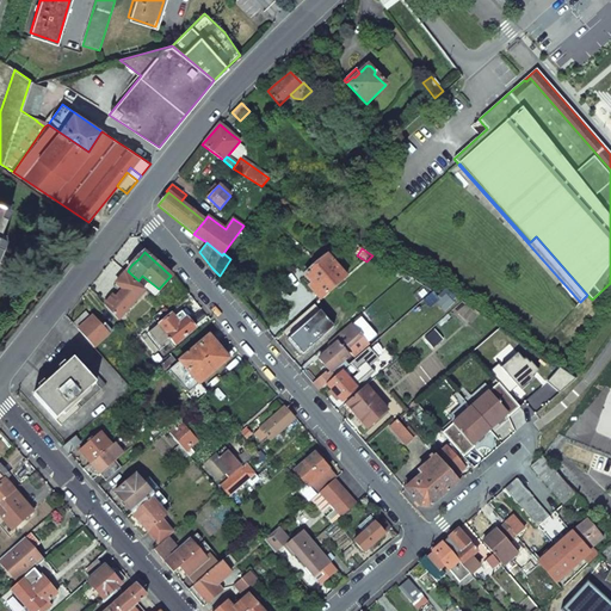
[(327,254),(304,273),(315,287),(312,289),(321,300),(346,277),(327,254)]
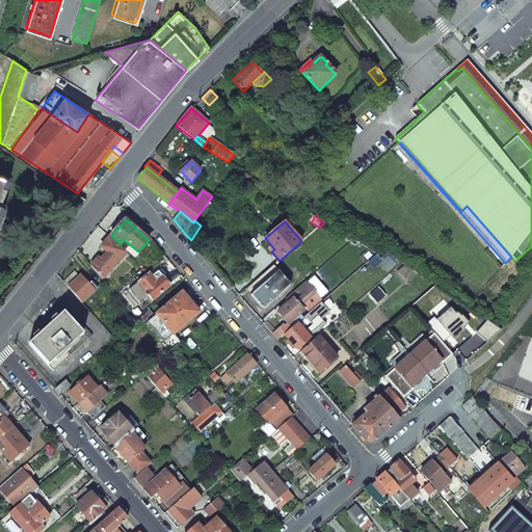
[(118,222),(112,229),(114,231),(122,224),(118,222)]
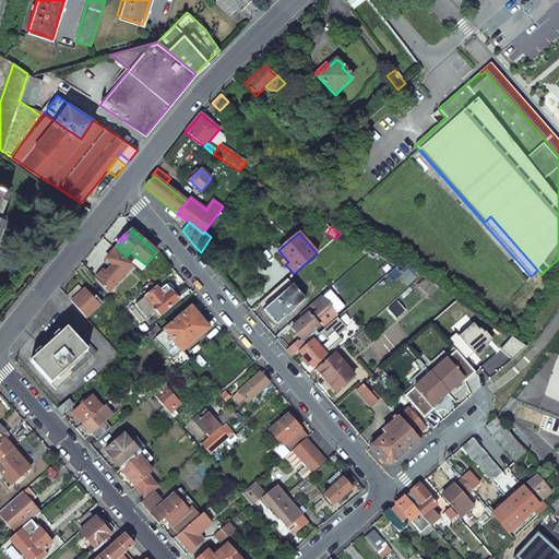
[(103,270),(95,277),(108,292),(131,265),(115,250),(110,256),(106,260),(113,265),(109,269),(106,273),(103,270)]
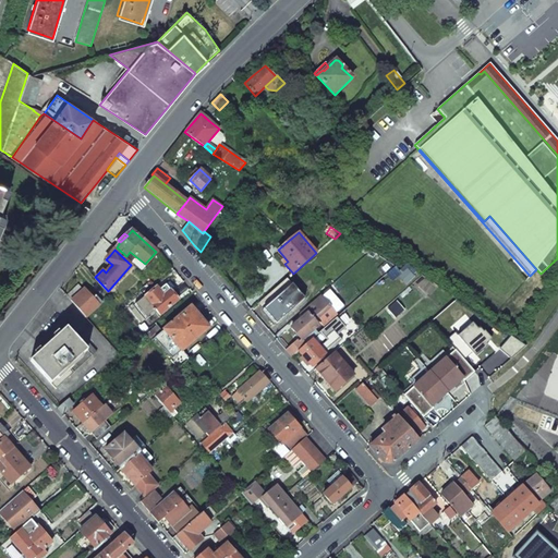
[(77,284),(65,295),(68,296),(71,301),(83,290),(77,284)]
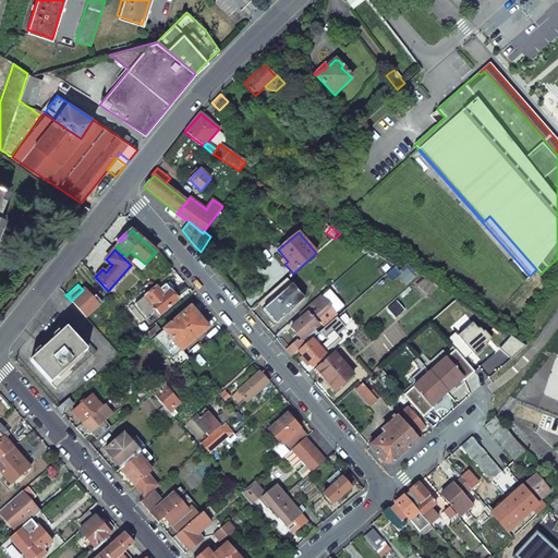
[(156,288),(144,296),(155,310),(159,315),(178,300),(166,284),(158,291),(156,288)]
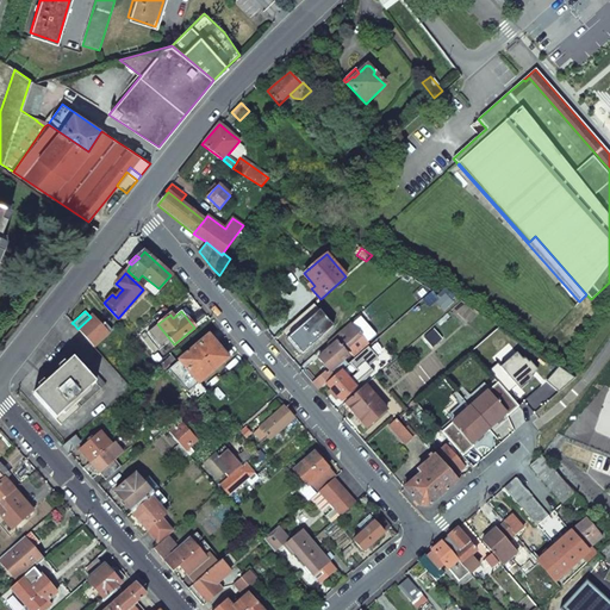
[(319,311),(288,337),(302,353),(332,327),(319,311)]
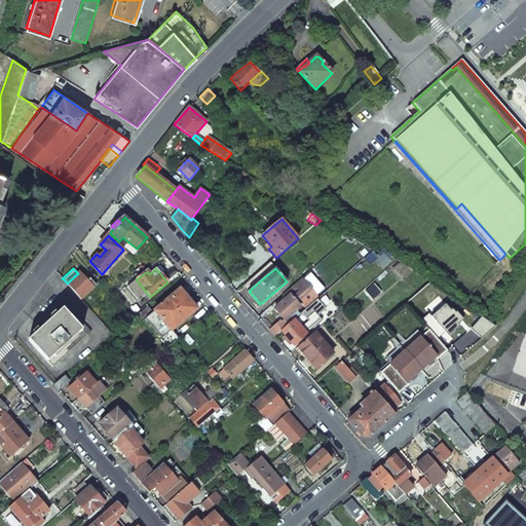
[(78,273),(67,284),(80,299),(89,292),(92,289),(86,284),(82,278),(78,273)]
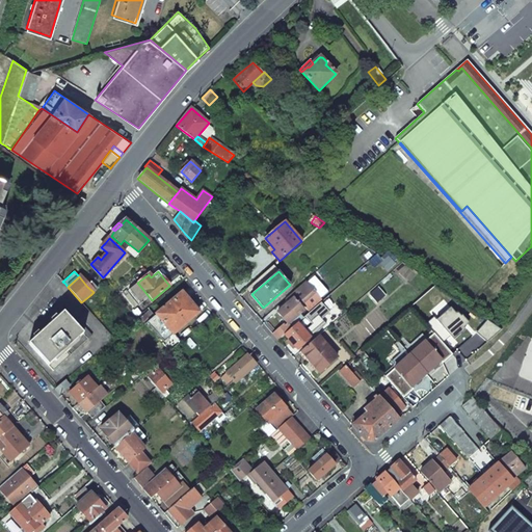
[(299,307),(315,293),(306,282),(285,299),(289,303),(278,313),(288,323),(298,314),(302,311),(299,307)]
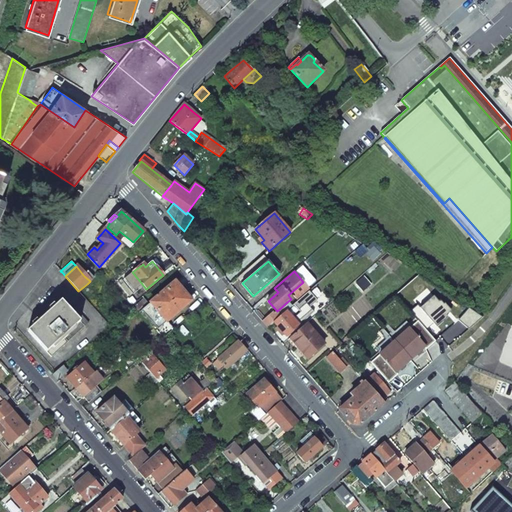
[(88,272),(84,276),(90,281),(93,278),(88,272)]
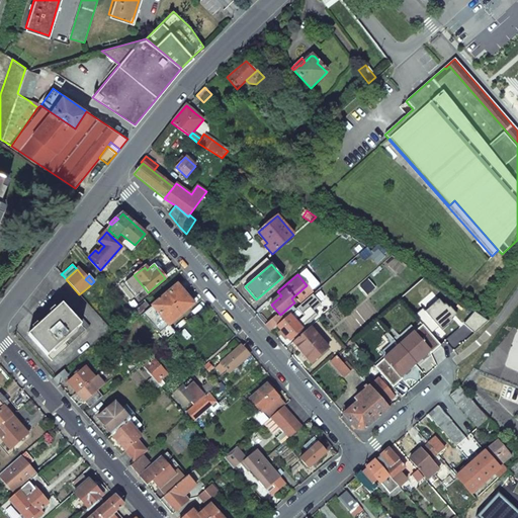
[(134,275),(124,283),(135,294),(144,287),(134,275)]
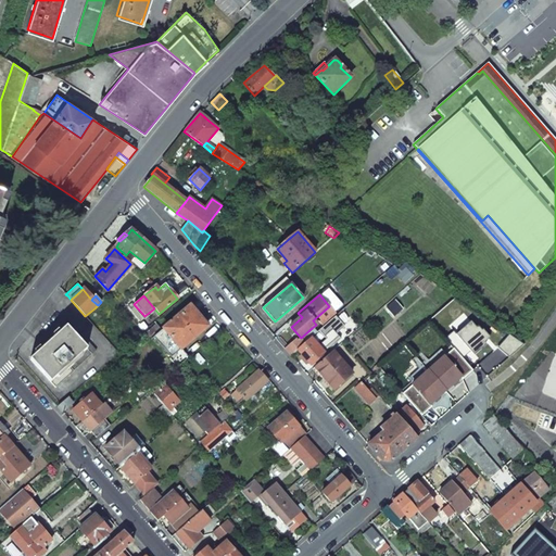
[(395,301),(388,307),(394,316),(403,308),(395,301)]
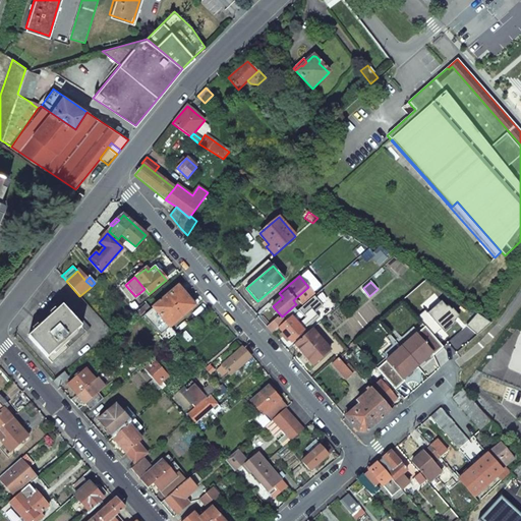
[(178,287),(151,309),(168,329),(170,328),(194,306),(178,287)]
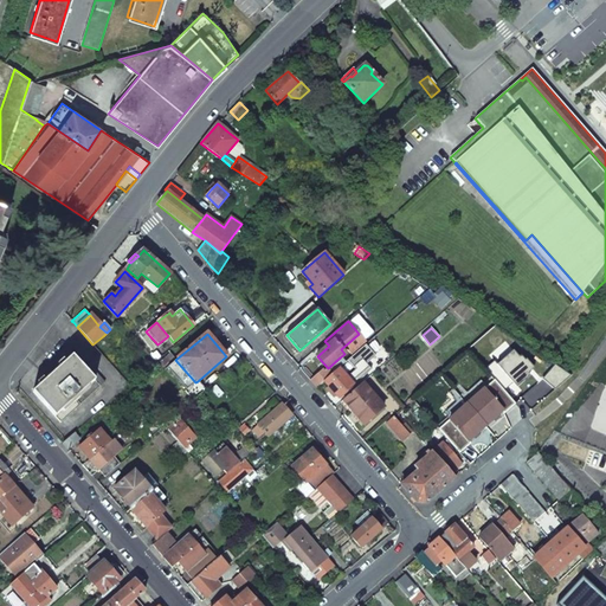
[(366,345),(345,362),(339,368),(353,385),(356,382),(355,379),(360,375),(362,378),(371,371),(366,365),(375,356),(366,345)]
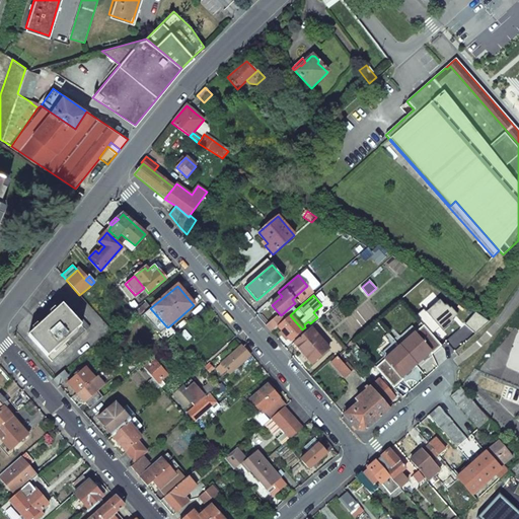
[(423,325),(431,334),(439,327),(440,328),(457,314),(451,306),(449,307),(446,303),(444,305),(439,299),(417,317),(423,325)]
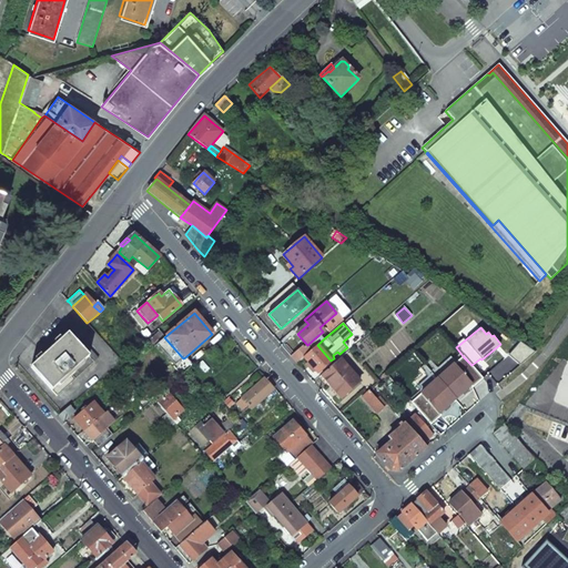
[(89,357),(51,391),(57,396),(98,358),(72,330),(68,334),(89,357)]
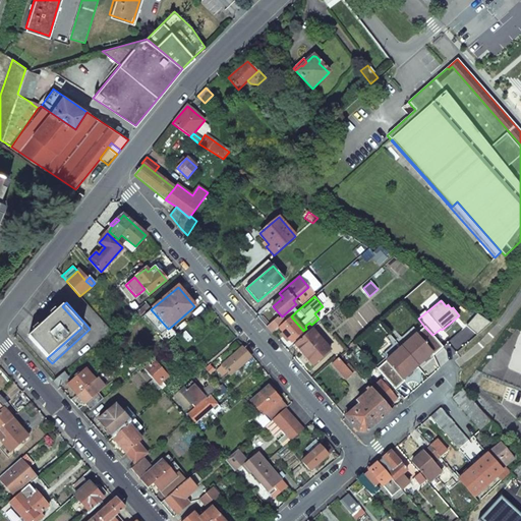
[(146,303),(135,312),(140,317),(143,315),(151,309),(146,303)]
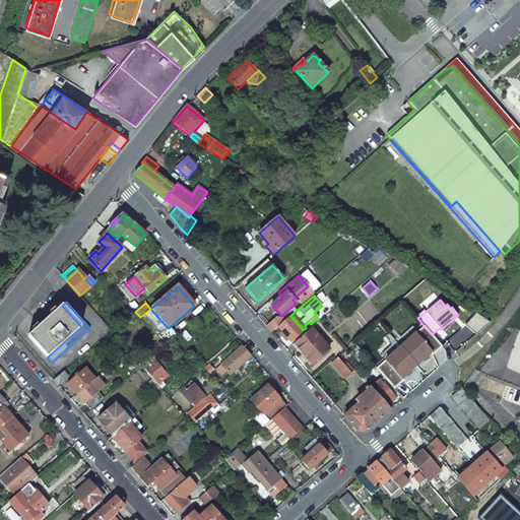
[(45,321),(27,336),(47,358),(81,327),(62,306),(45,321)]
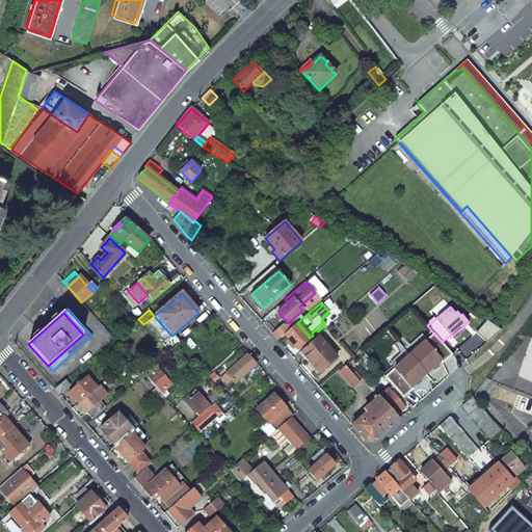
[(298,314),(288,323),(292,327),(297,323),(302,318),(298,314)]
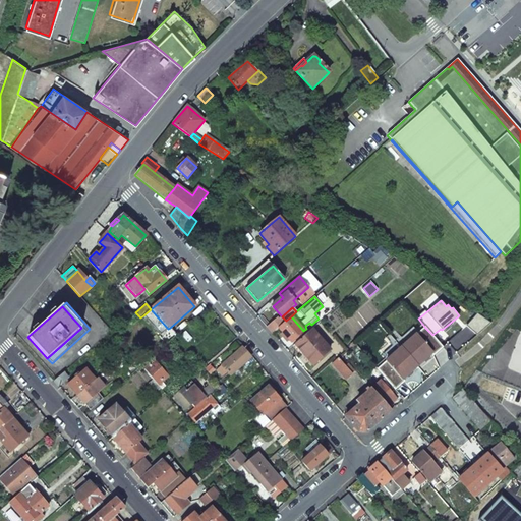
[(151,309),(143,315),(160,336),(168,329),(151,309)]
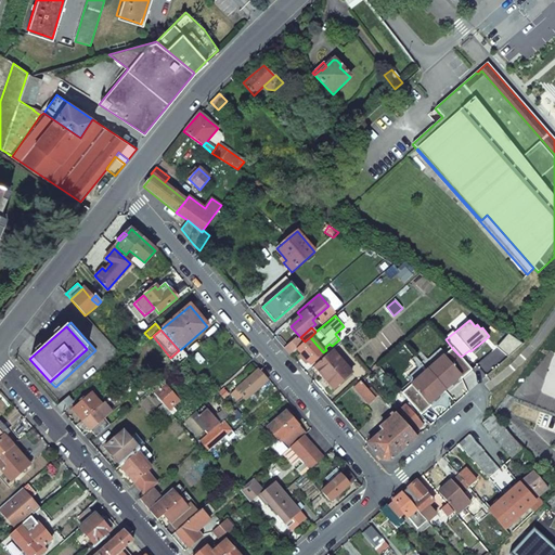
[(508,334),(497,346),(508,357),(524,344),(508,334)]
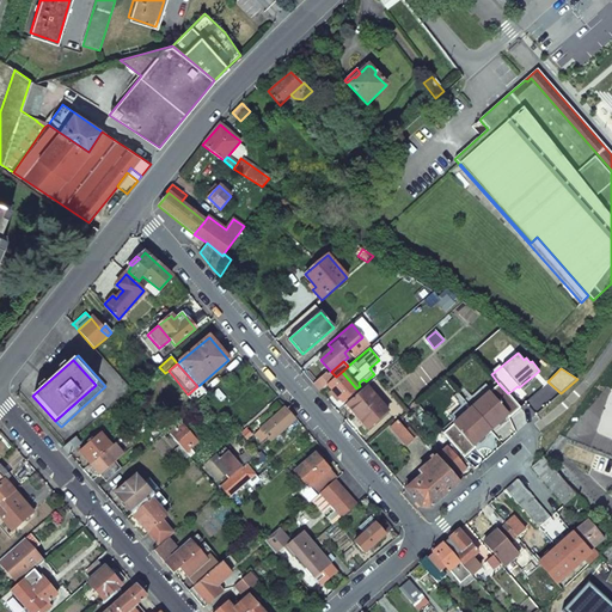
[(319,392),(328,385),(336,377),(331,372),(326,375),(326,374),(313,385),(319,392)]
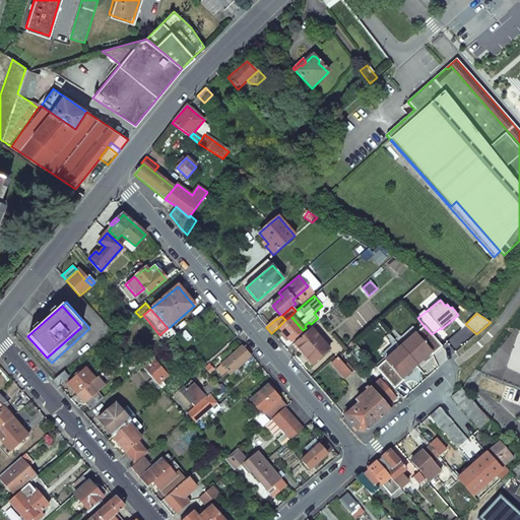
[(285,320),(278,327),(282,331),(279,333),(283,338),(286,336),(290,341),(303,330),(290,316),(285,320)]
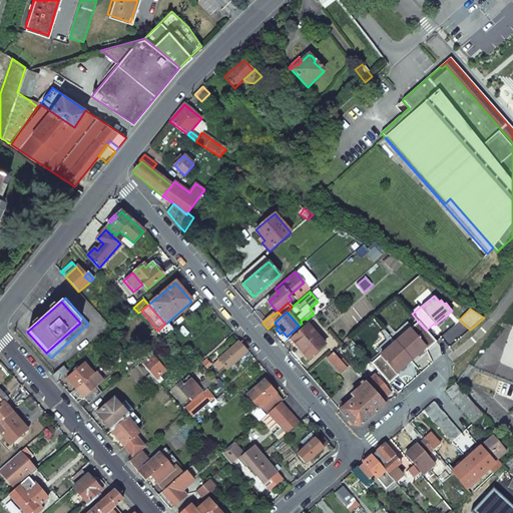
[(418,322),(394,342),(410,360),(425,348),(426,350),(436,342),(426,330),(418,322)]
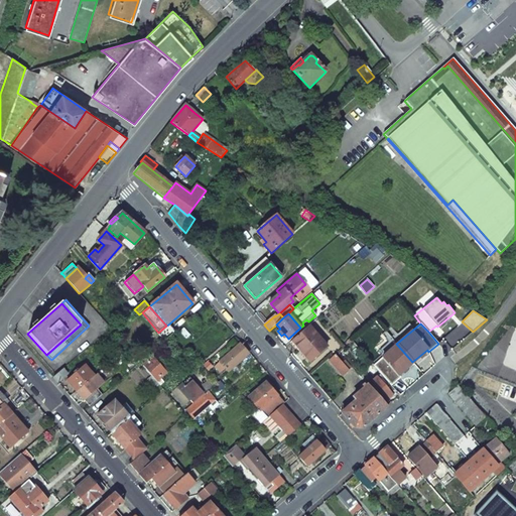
[(158,333),(157,333),(164,341),(175,332),(168,325),(166,326),(158,333)]
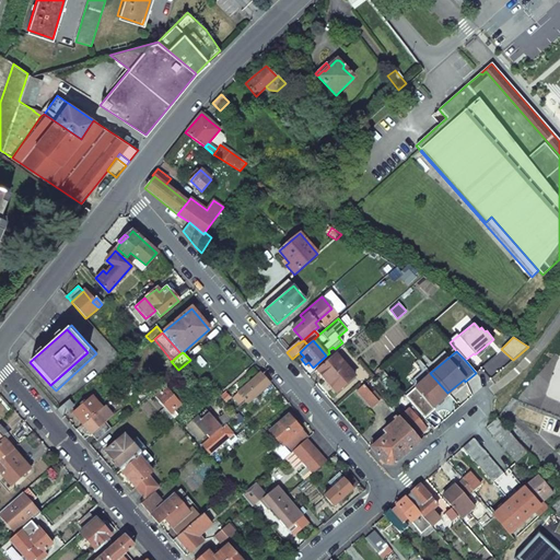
[(316,370),(336,393),(354,377),(335,354),(316,370)]
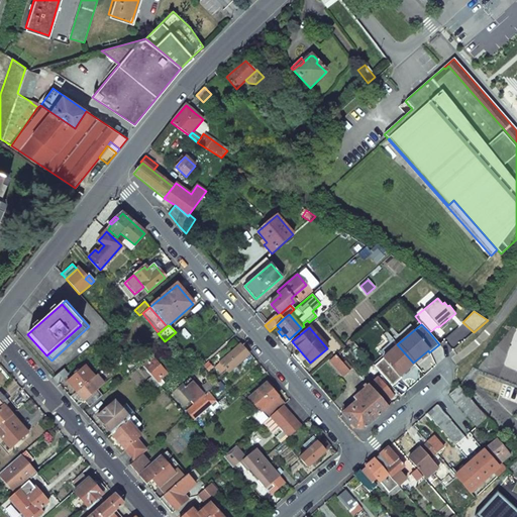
[(397,344),(374,366),(392,387),(401,379),(399,376),(413,363),(397,344)]
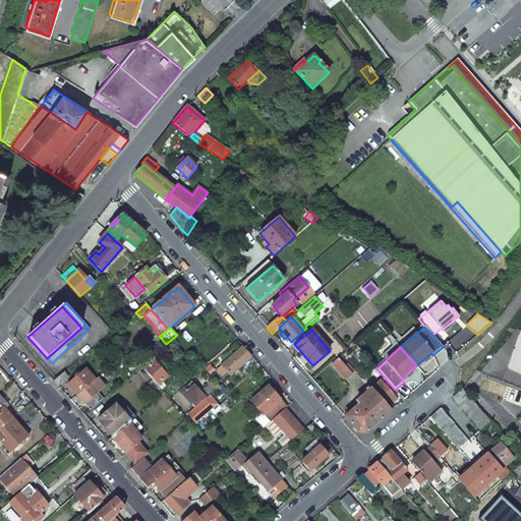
[(242,348),(222,365),(227,371),(230,374),(250,357),(242,348)]
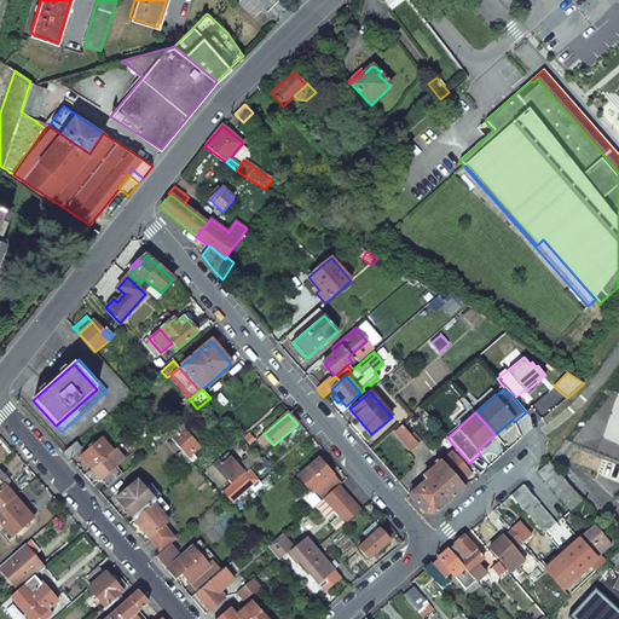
[(403,427),(395,433),(411,450),(418,444),(403,427)]
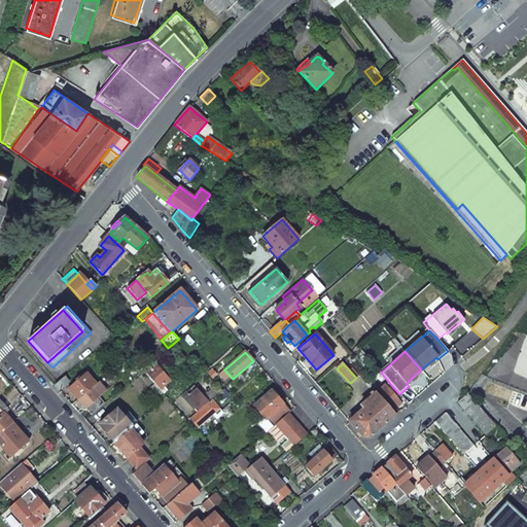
[(155,365),(146,374),(160,389),(164,385),(170,381),(155,365)]
